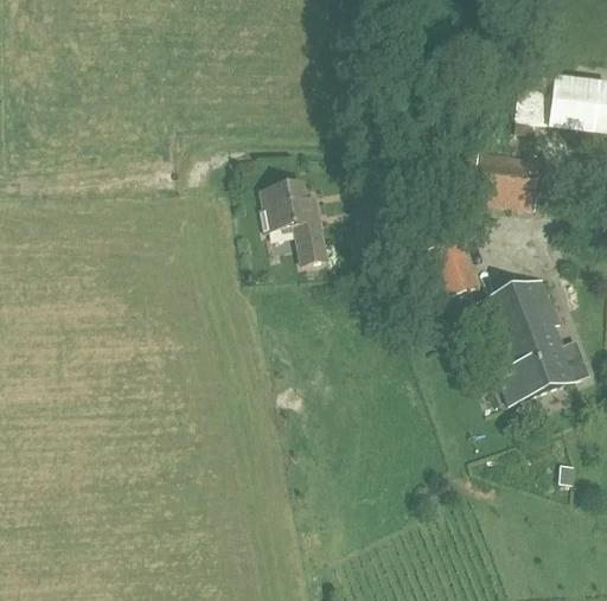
[(541,126),(606,133),(606,83),(545,77),(541,126)]
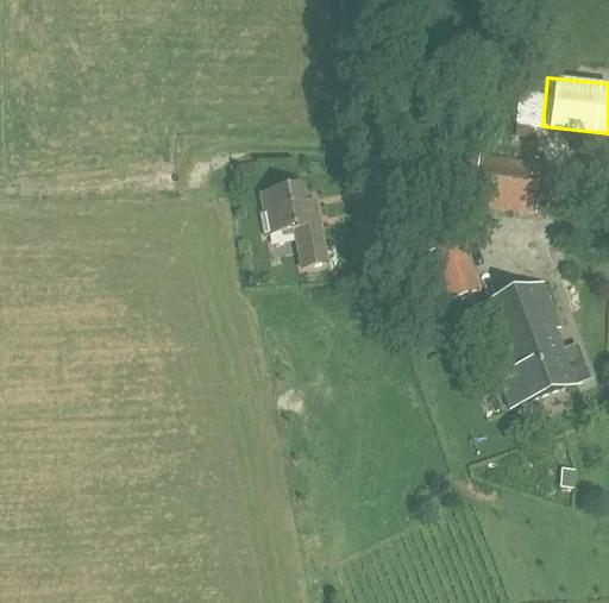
[(541,158),(478,151),(472,201),(535,208),(541,158)]
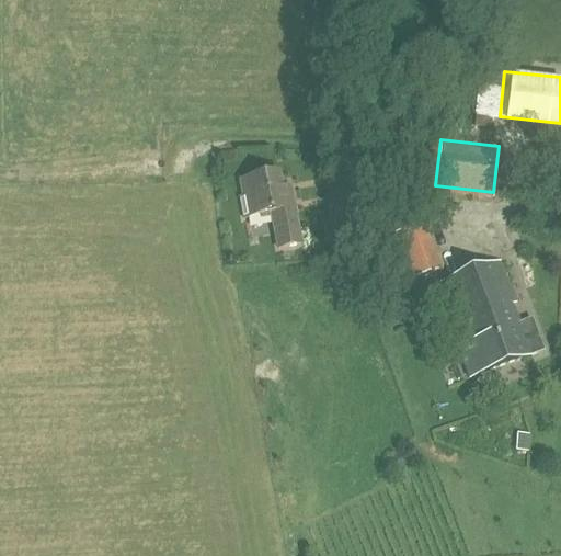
[(243,214),(271,208),(277,245),(300,240),(289,183),(281,185),(278,169),(240,177),(243,192),(240,193),(243,214)]
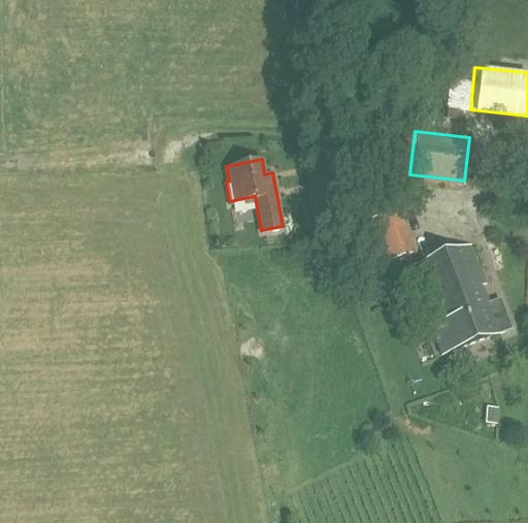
[(375,264),(417,249),(401,206),(360,222),(375,264)]
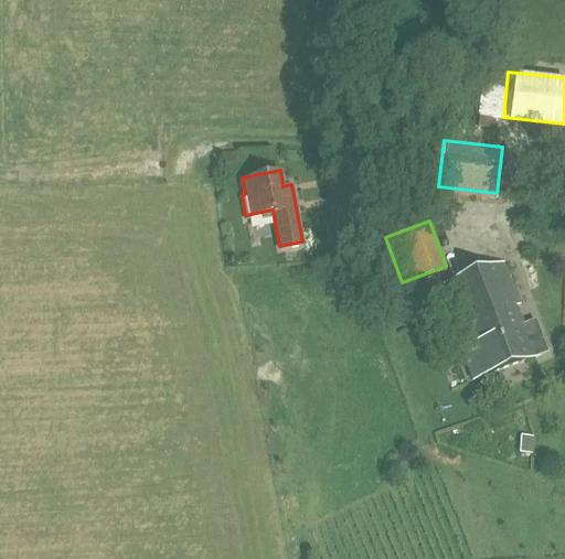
[(473,376),(547,347),(535,316),(533,318),(528,304),(522,307),(503,258),(446,280),(469,343),(462,345),(473,376)]
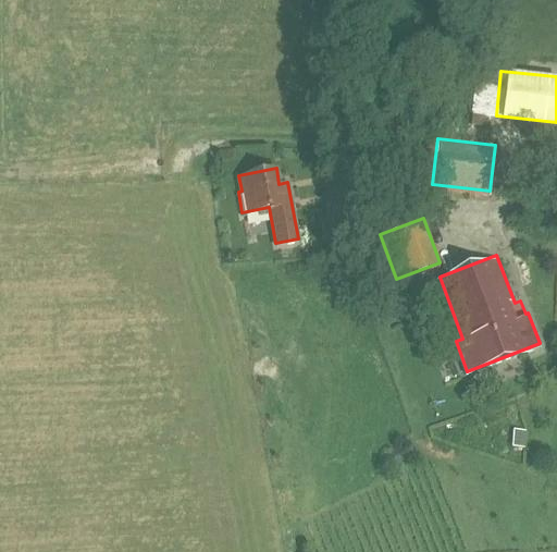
[(514,427),(512,443),(524,444),(525,428),(514,427)]
